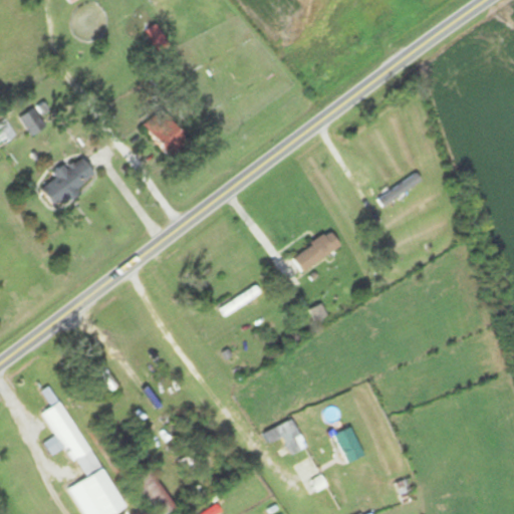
[(19,117),(30,138),(51,125),(40,105),(19,117)]
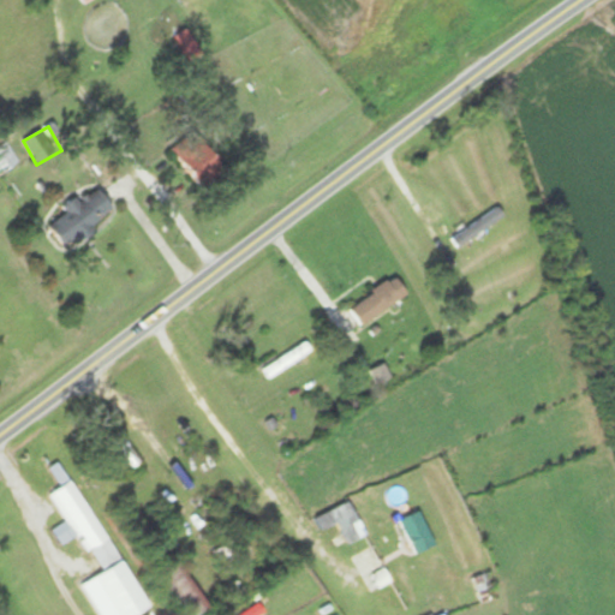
[(173,153),(203,189),(227,168),(197,132),(173,153)]
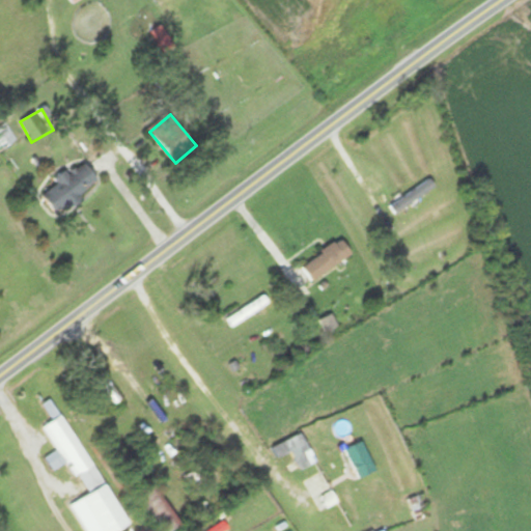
[(100,180),(82,161),(42,196),(59,216),(100,180)]
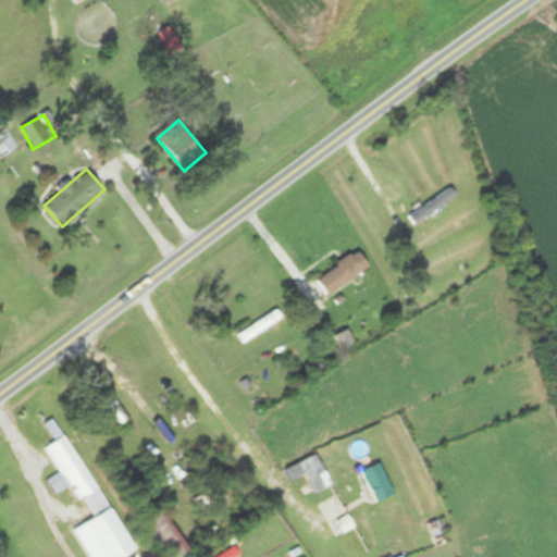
[(408,217),(415,225),(457,195),(450,186),(408,217)]
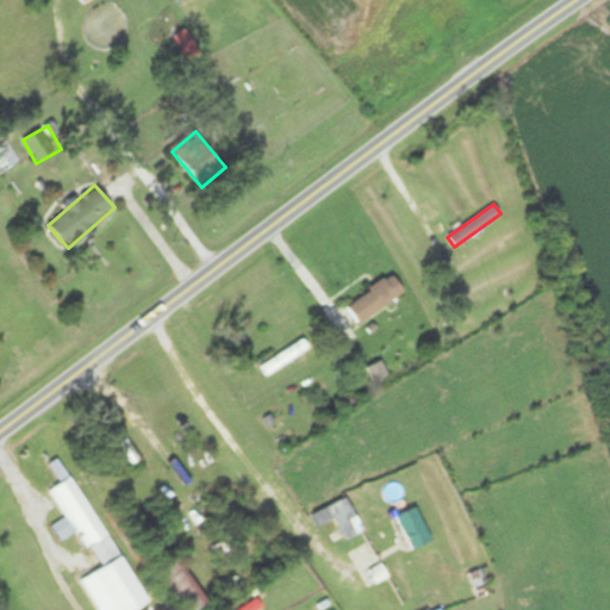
[(344,306),(358,324),(406,292),(393,273),(344,306)]
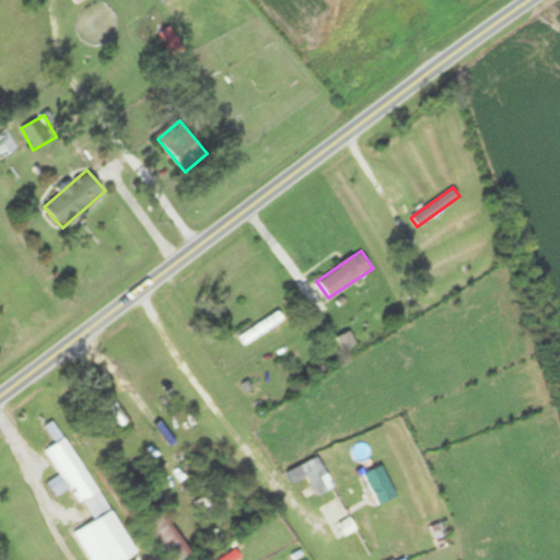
[(167,444),(178,436),(156,406),(146,413),(167,444)]
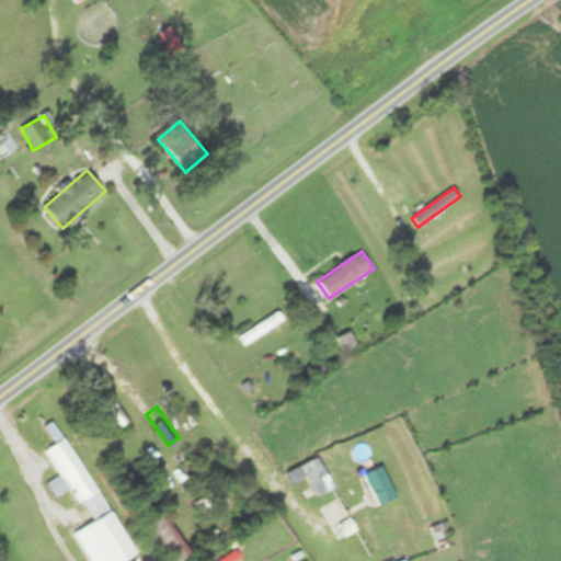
[(125,560),(137,554),(61,430),(53,435),(57,444),(45,451),(60,476),(47,483),(57,497),(73,488),(94,522),(75,534),(91,560),(125,560)]
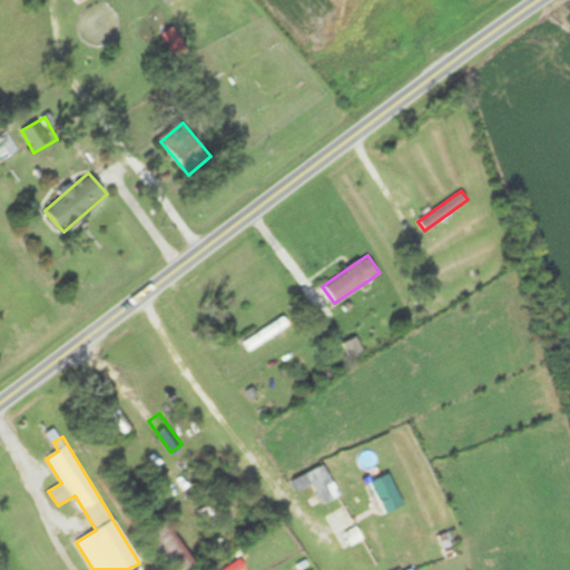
[(313,484),(323,504),(340,495),(324,463),(292,479),(298,492),(313,484)]
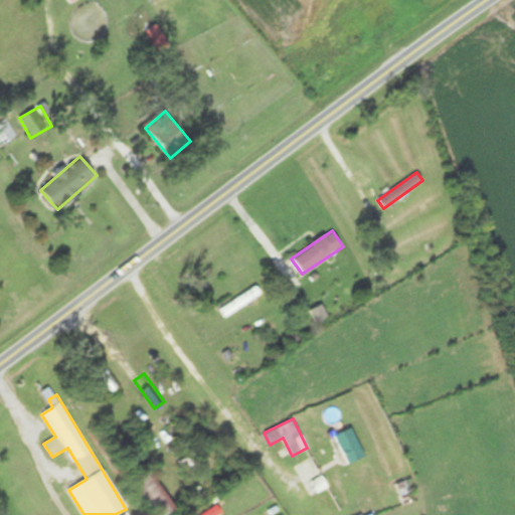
[(334,437),(348,465),(365,456),(351,427),(334,437)]
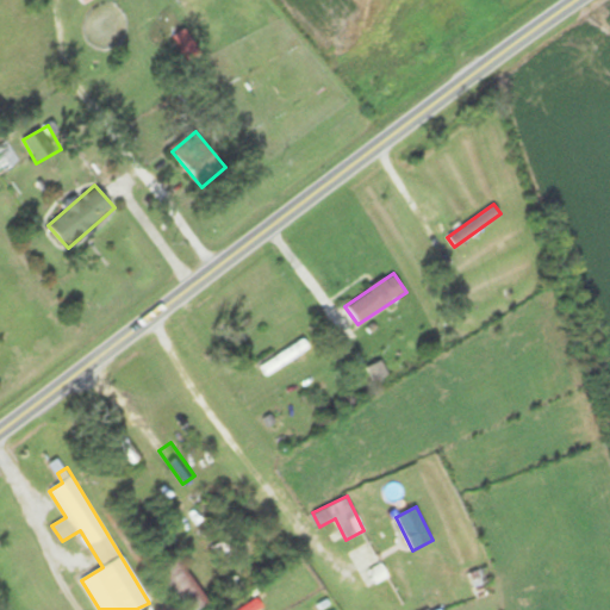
[(207,609),(174,558),(157,568),(182,609),(207,609)]
